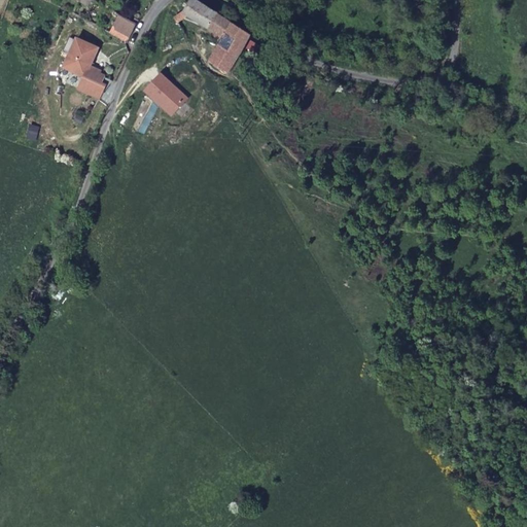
[(219,14),(194,0),(192,0),(183,13),(186,15),(208,31),(219,14)]
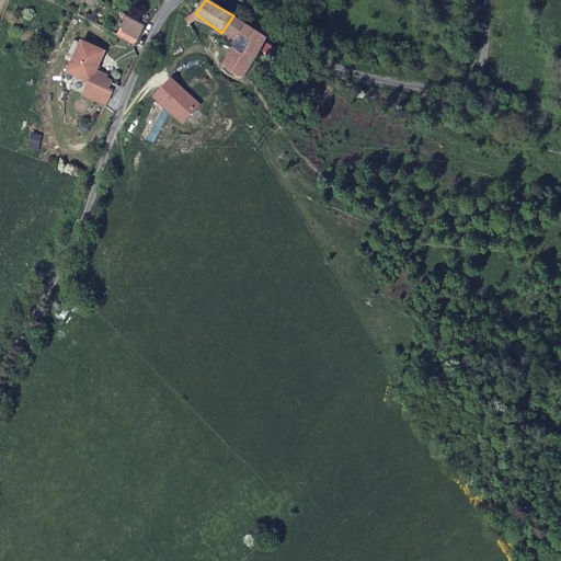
[(186,21),(187,24),(198,16),(195,14),(186,21)]
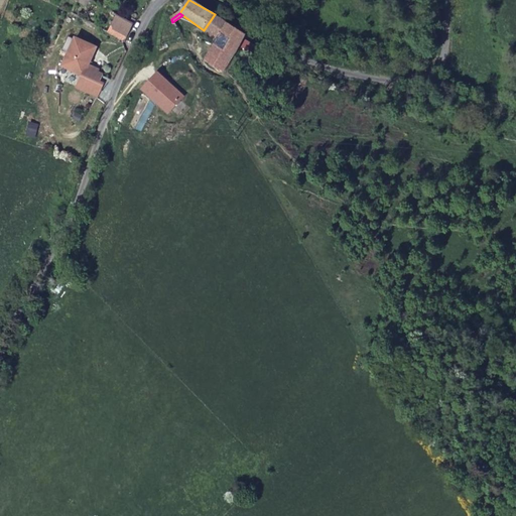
[(204,30),(213,43),(217,39),(228,22),(215,14),(204,30)]
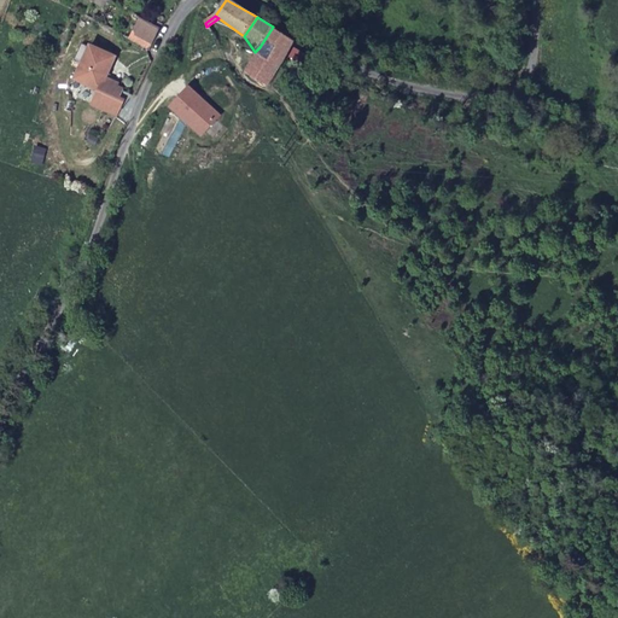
[(155,28),(139,18),(128,41),(149,52),(159,30),(155,28)]
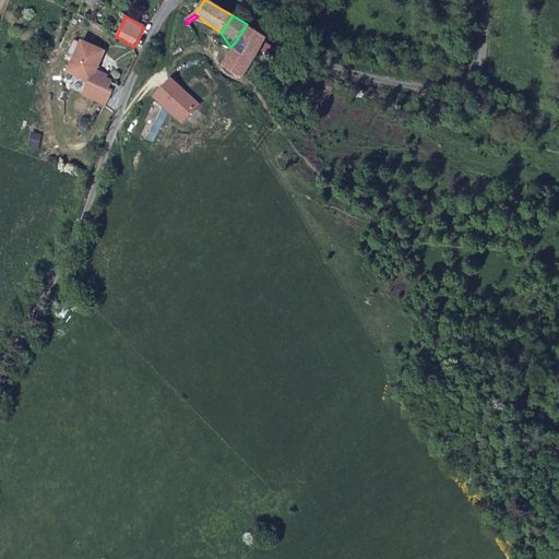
[(221,63),(242,78),(252,62),(268,38),(247,24),(235,43),(230,47),(221,63)]
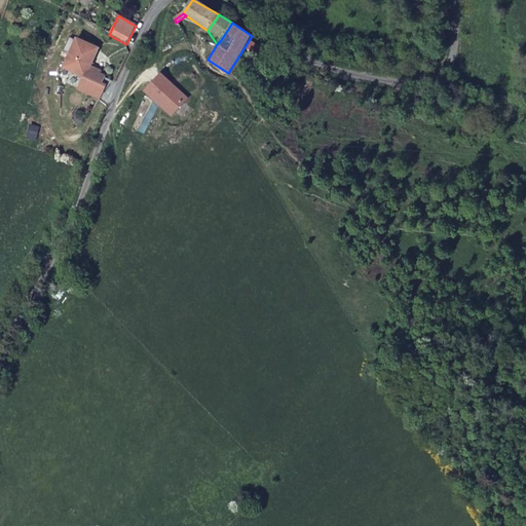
[(78,88),(100,99),(105,87),(99,84),(103,76),(88,68),(98,48),(76,39),(62,67),(82,78),(78,88)]
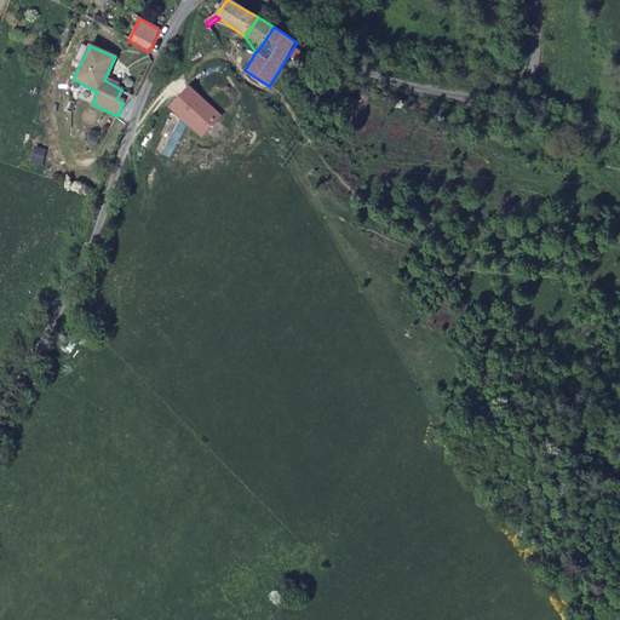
[(219,118),(189,90),(171,109),(202,137),(219,118)]
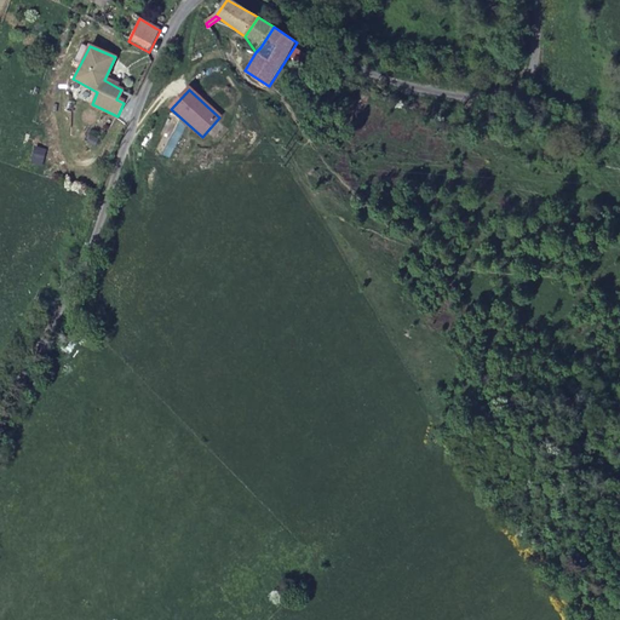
All buildings are outlined.
